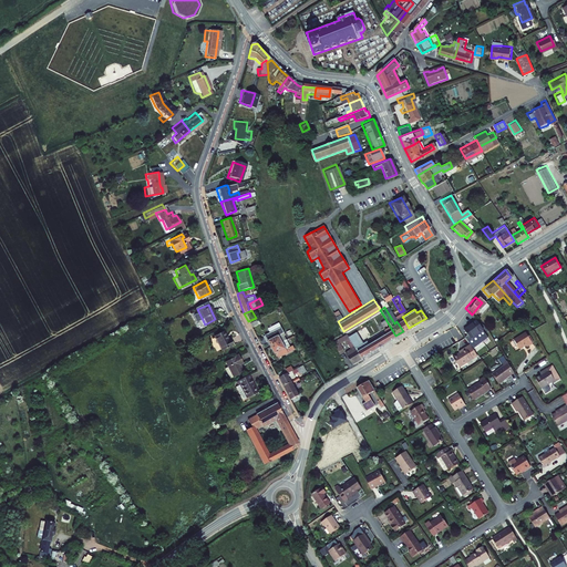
[(346,334),(359,357),(395,336),(382,313),(377,318),(379,322),(381,321),(382,323),(380,326),(382,329),(364,339),(362,336),(358,338),(353,330),(346,334)]
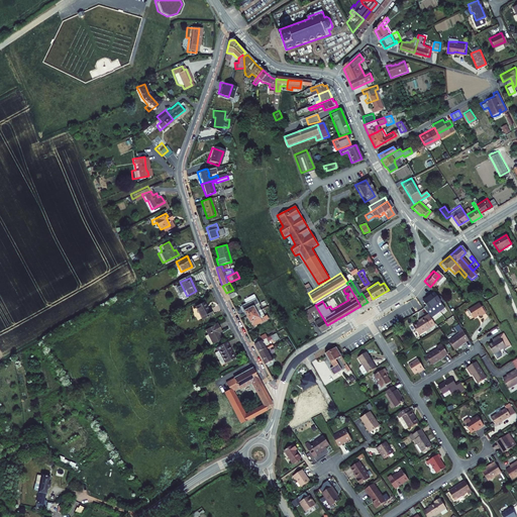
[(362,293),(368,302),(373,299),(368,290),(365,292),(360,286),(358,287),(362,293)]
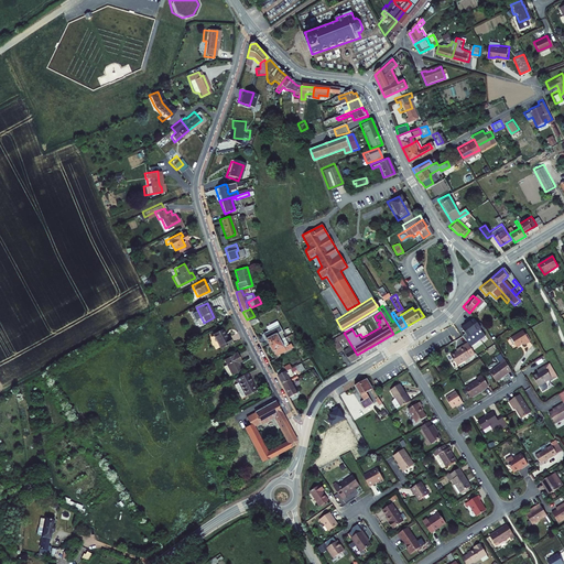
[(467,337),(463,340),(464,342),(468,347),(473,344),(470,340),(481,331),(478,326),(470,318),(461,329),(467,337)]
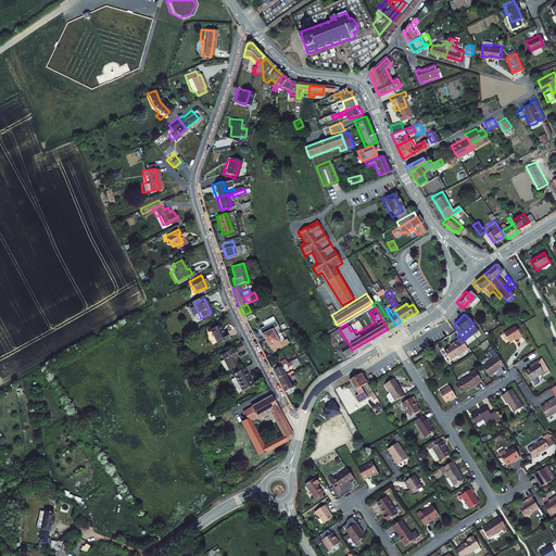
[(256,325),(258,330),(275,321),(272,316),(256,325)]
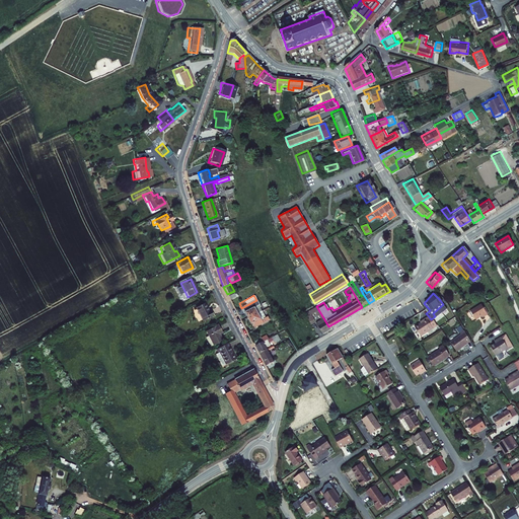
[(241,308),(245,314),(255,309),(258,307),(256,303),(257,303),(256,300),(241,308)]
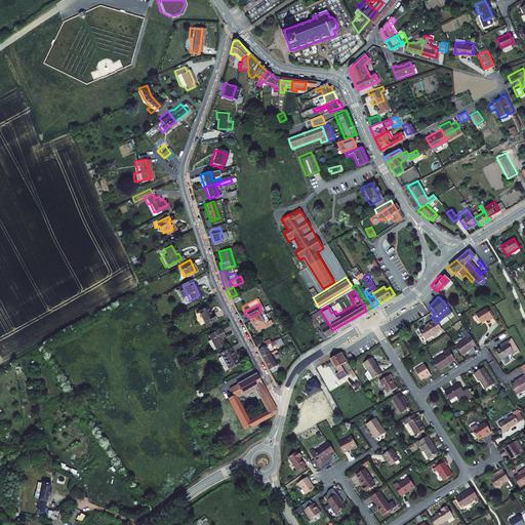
[(205,305),(196,309),(202,322),(213,317),(211,311),(209,312),(205,305)]
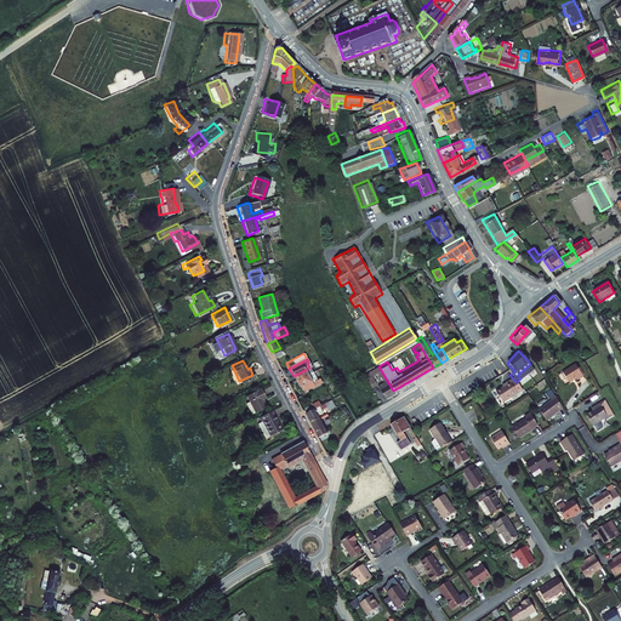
[(567,381),(569,380),(570,376),(573,377),(575,379),(581,375),(573,362),(559,370),(567,381)]
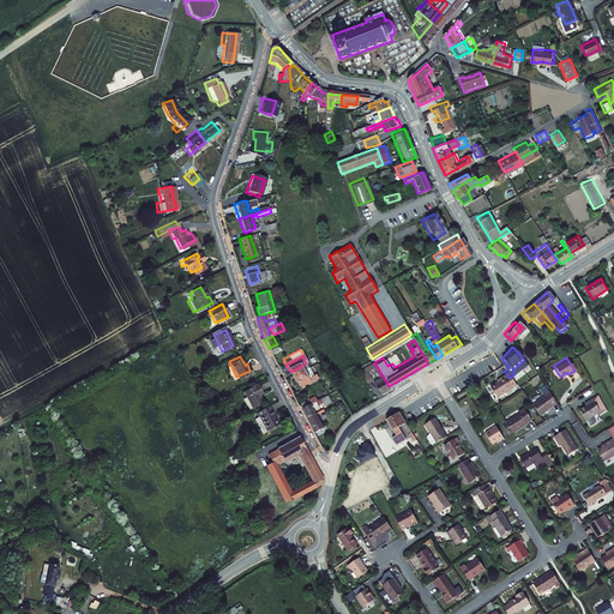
[(389,386),(374,362),(371,366),(378,378),(372,383),(378,393),(389,386)]
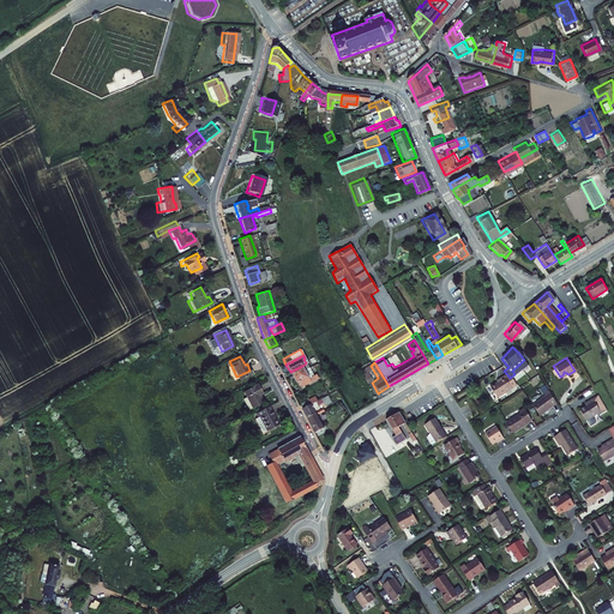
[(302,366),(290,372),(296,384),(315,374),(313,369),(311,371),(307,363),(306,363),(302,366)]
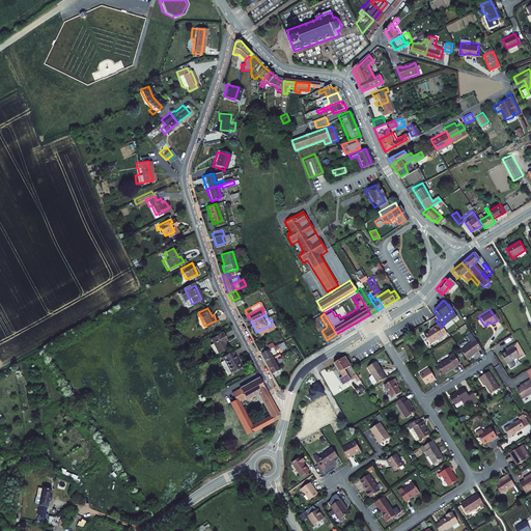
[(315,318),(311,322),(317,331),(322,329),(315,318)]
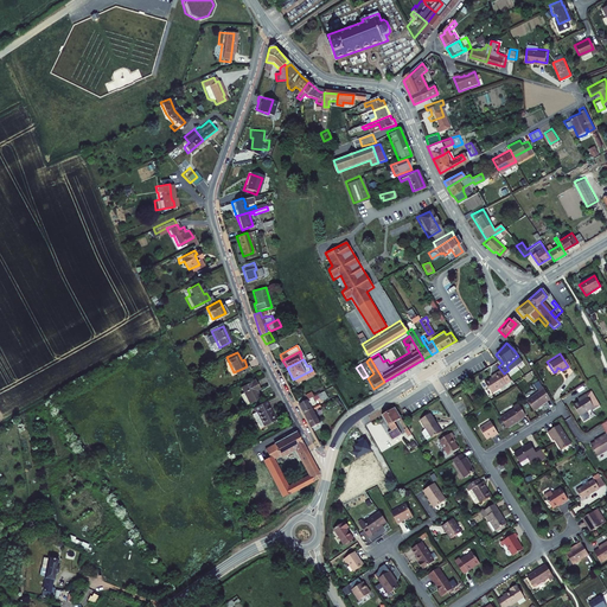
[(504,374),(499,368),(490,374),(491,376),(487,377),(480,382),(487,393),(509,379),(504,374)]
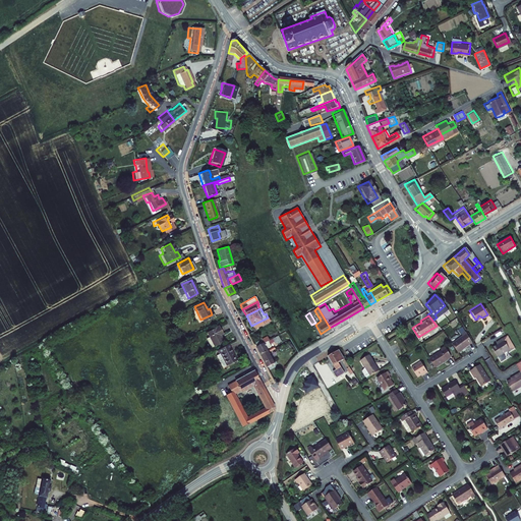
[(205,329),(212,342),(220,338),(217,332),(220,331),(217,323),(205,329)]
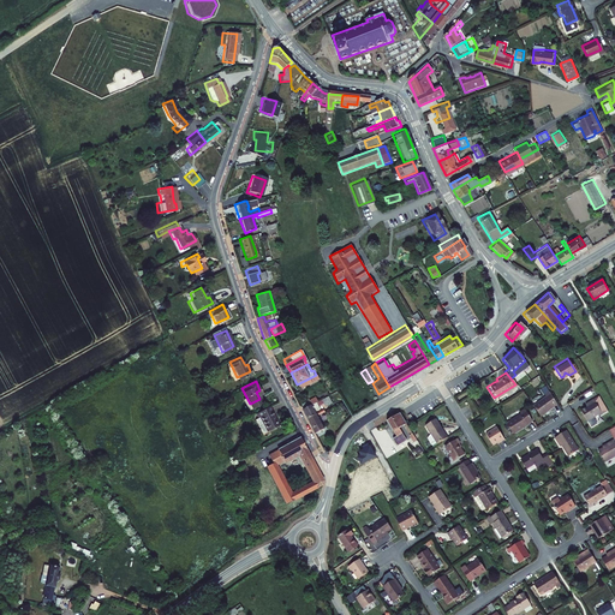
[(555,402),(545,389),(541,393),(542,395),(531,404),(538,415),(555,402)]
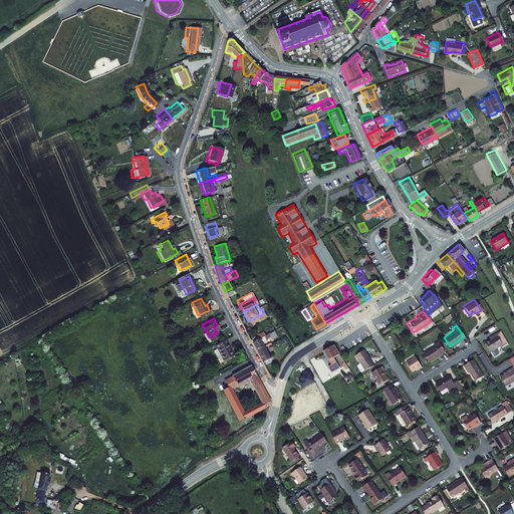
[(506,339),(499,329),(488,336),(489,337),(484,340),(490,349),(499,344),(500,345),(502,343),(501,342),(506,339)]
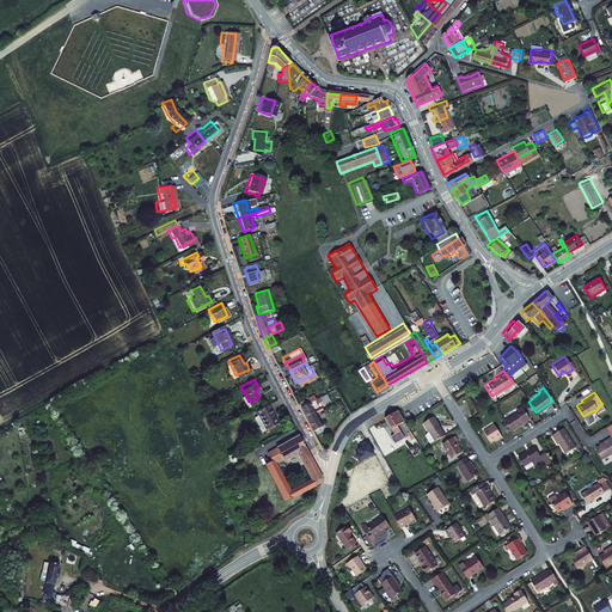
[(304,415),(319,407),(318,405),(316,407),(313,403),(318,399),(319,402),(326,398),(324,393),(308,402),(300,405),(299,407),(304,415)]
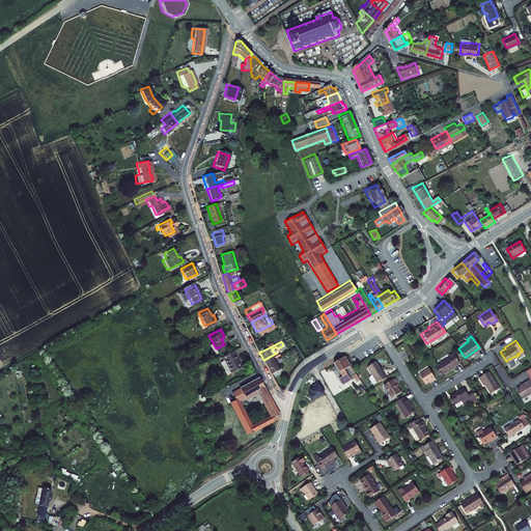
[(221,357),(227,369),(238,364),(229,347),(218,354),(220,358),(221,357)]
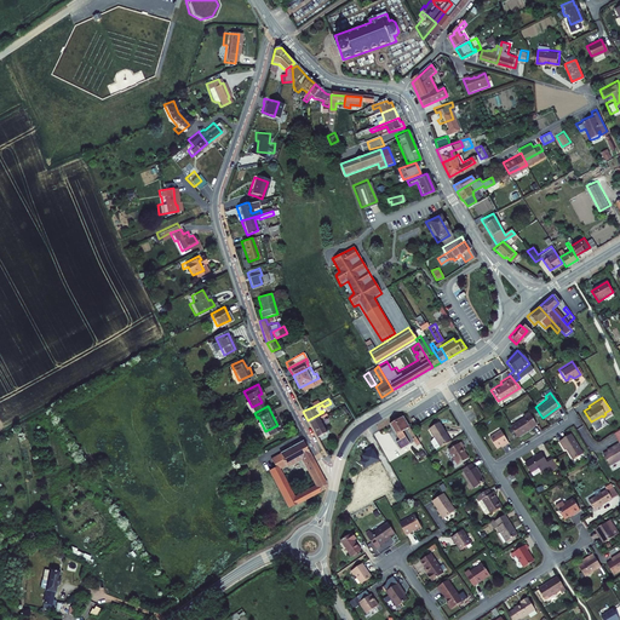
[(523,415),(509,425),(516,436),(529,426),(534,423),(527,411),(522,414),(523,415)]
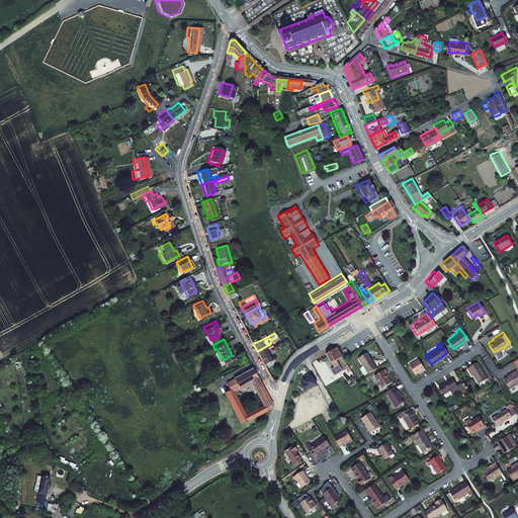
[(271,346),(270,344),(257,351),(257,352),(261,359),(269,355),(265,349),(271,346)]
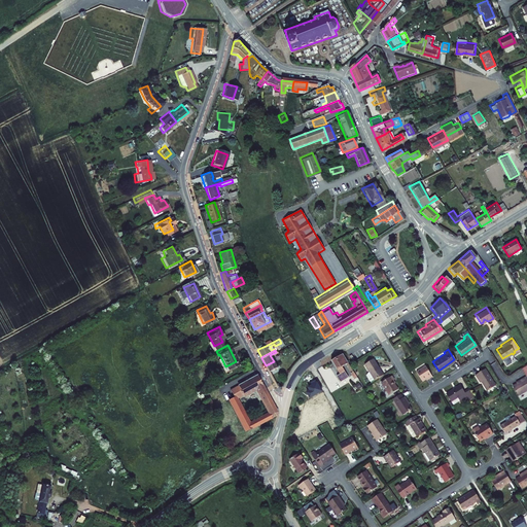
[(351,370),(340,352),(327,359),(337,374),(334,375),(338,381),(346,376),(340,366),(345,362),(350,371),(349,372),(351,375),(353,373),(351,370)]
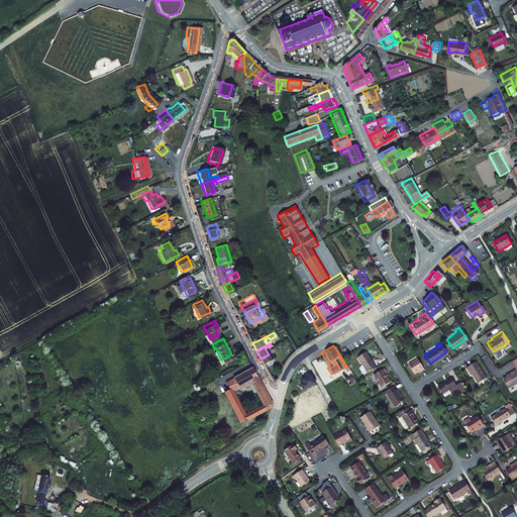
[(218,362),(221,359),(215,347),(214,348),(212,349),(218,362)]
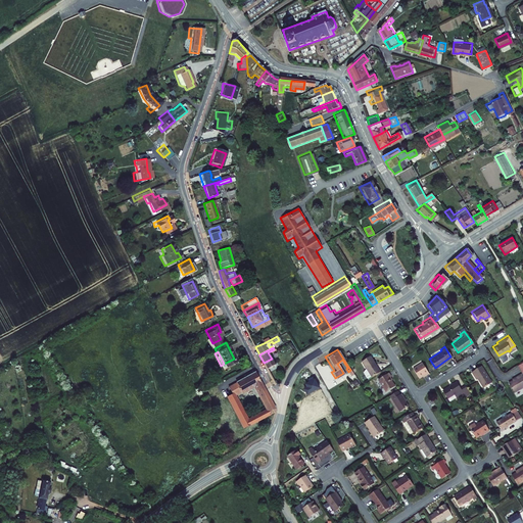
[(362,375),(366,380),(378,372),(368,357),(360,362),(367,372),(362,375)]
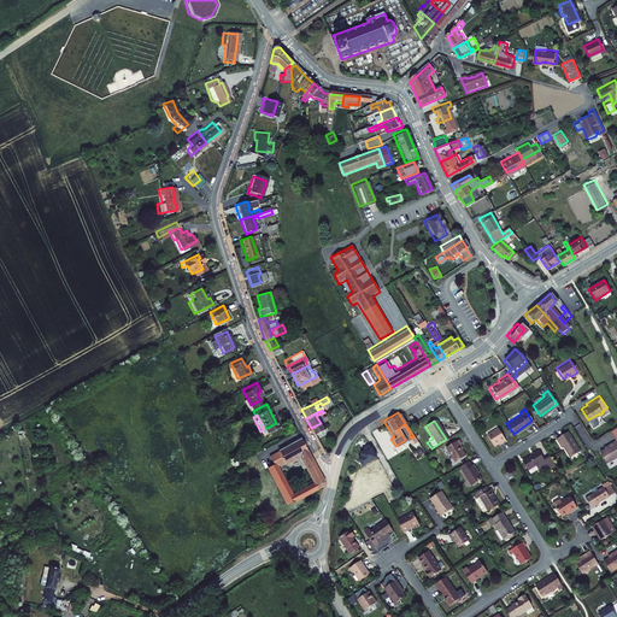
[(323,429),(321,423),(311,428),(315,434),(323,429)]
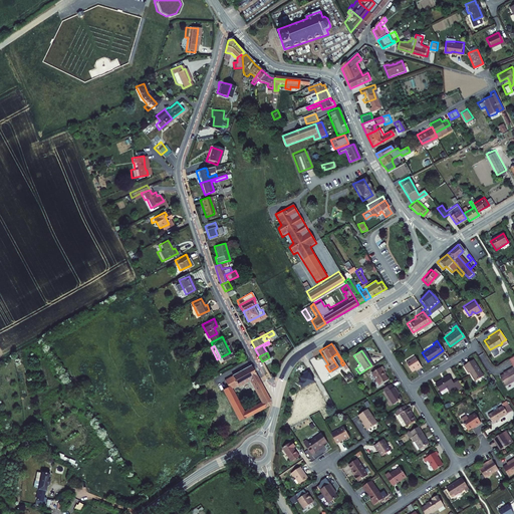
[(410,370),(413,368),(415,367),(416,369),(420,366),(413,355),(404,361),(410,370)]
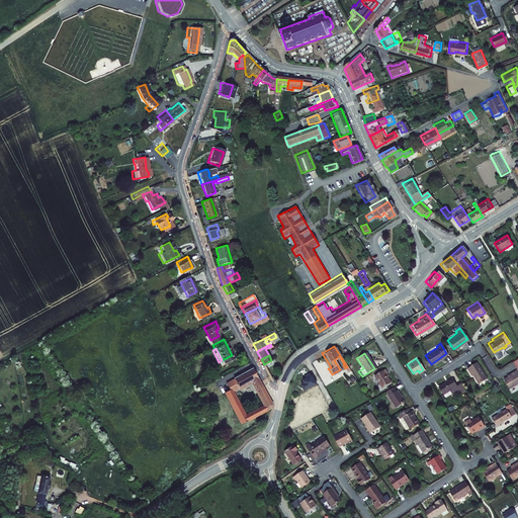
[(517,358),(512,362),(516,368),(510,371),(512,374),(508,376),(507,375),(503,377),(510,389),(517,383),(517,358)]
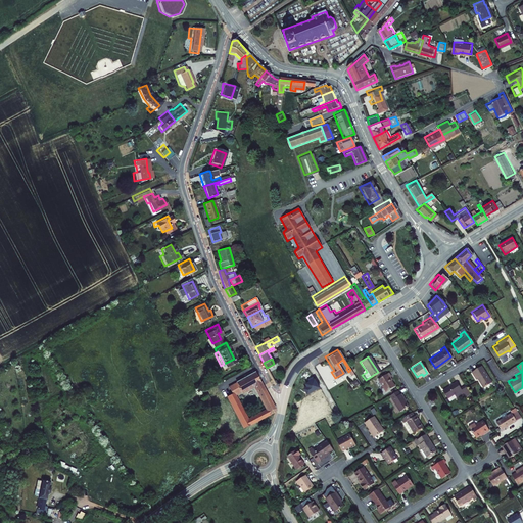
[(479,364),(470,370),(474,378),(475,377),(481,386),(490,380),(479,364)]
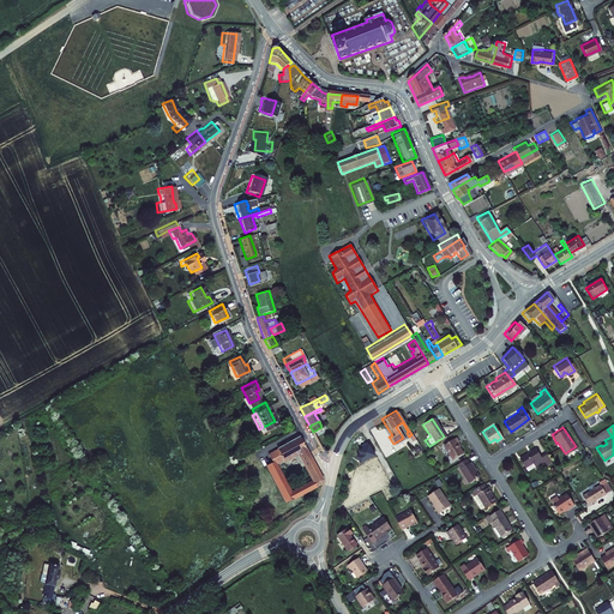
[(309,456),(298,434),(275,446),(271,449),(278,459),(296,450),(301,459),(309,456)]
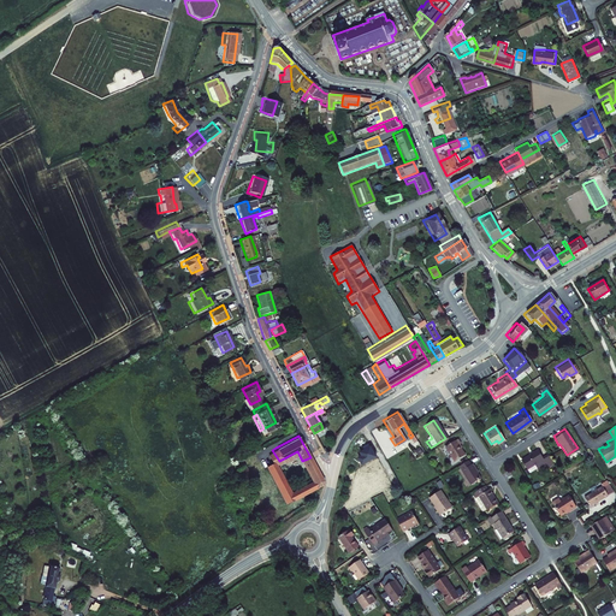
[(463,455),(458,449),(456,445),(458,444),(455,439),(452,440),(451,439),(448,442),(449,444),(443,448),(452,462),(463,455)]
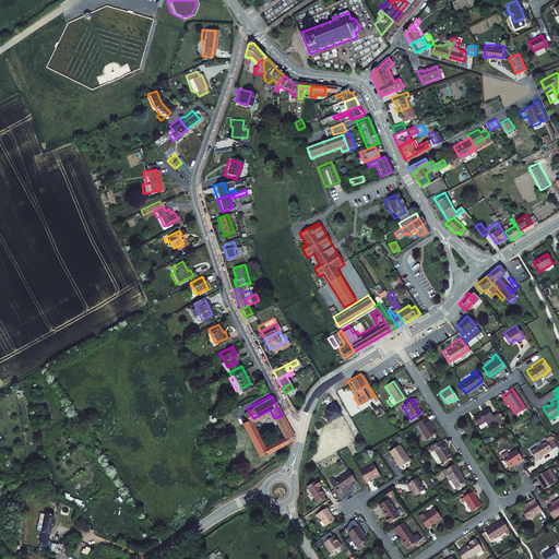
[(324,415),(329,421),(342,415),(340,409),(342,408),(336,400),(333,401),(329,403),(326,404),(328,406),(325,407),(326,409),(325,409),(326,414),(324,415)]
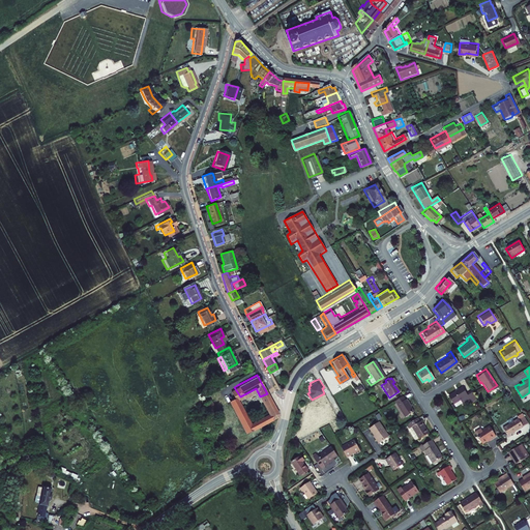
[(460,386),(446,395),(452,404),(459,401),(461,403),(467,398),(470,402),(475,399),(469,389),(464,393),(460,386)]
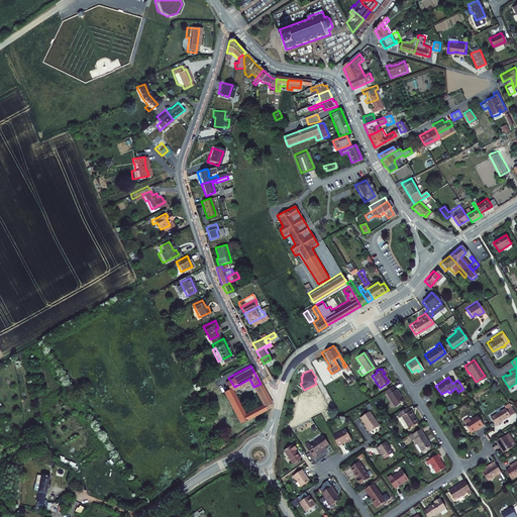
[(228,385),(221,388),(239,422),(269,407),(270,401),(263,388),(255,392),(262,403),(243,413),(228,385)]
